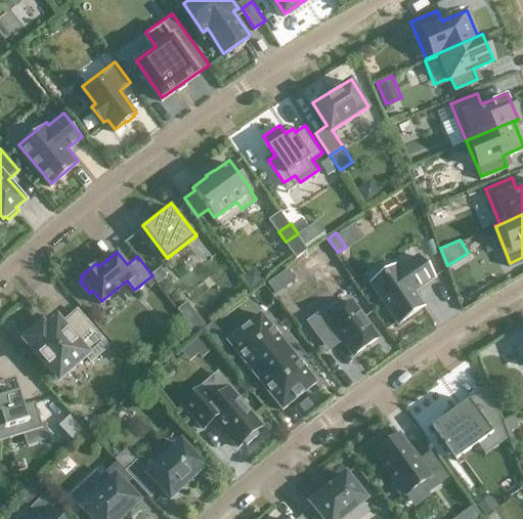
[(396,263),(371,280),(399,320),(424,303),(415,289),(435,275),(420,253),(399,267),(396,263)]
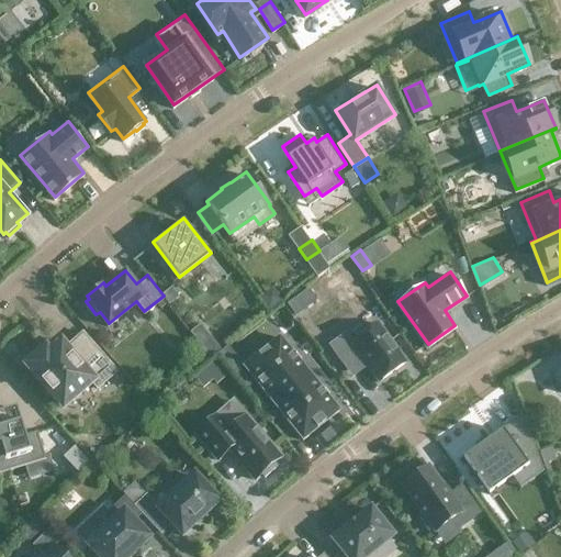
[(270,286),(259,293),(270,308),(284,297),(277,286),(270,286)]
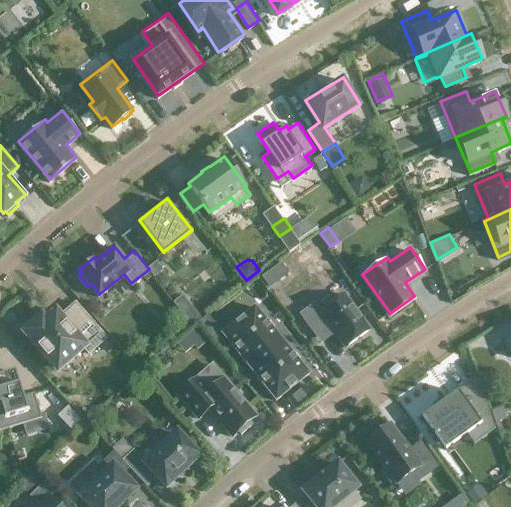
[(272,266),(262,273),(270,284),(280,277),(272,266)]
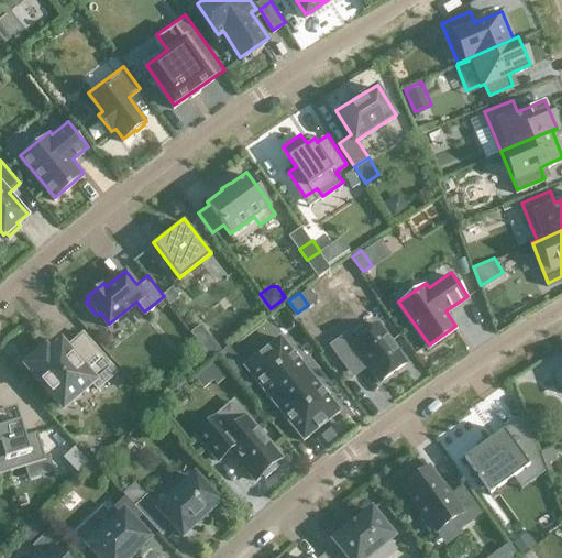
[(364,357),(381,379),(407,360),(378,320),(353,339),(348,330),(331,342),(349,368),(364,357)]
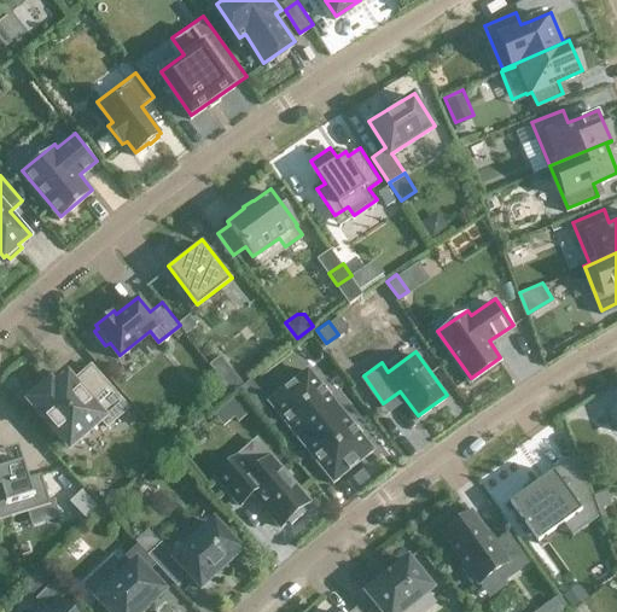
[(34,395),(30,398),(69,443),(102,415),(108,423),(128,404),(95,366),(75,384),(68,374),(54,385),(51,380),(47,384),(44,380),(31,391),(34,395)]
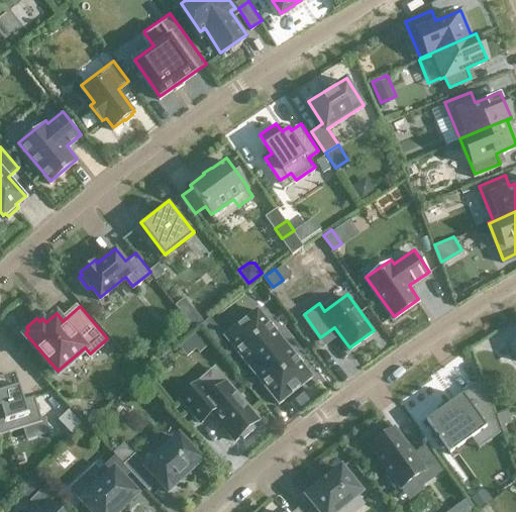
[(196,308),(186,316),(194,325),(203,318),(196,308)]
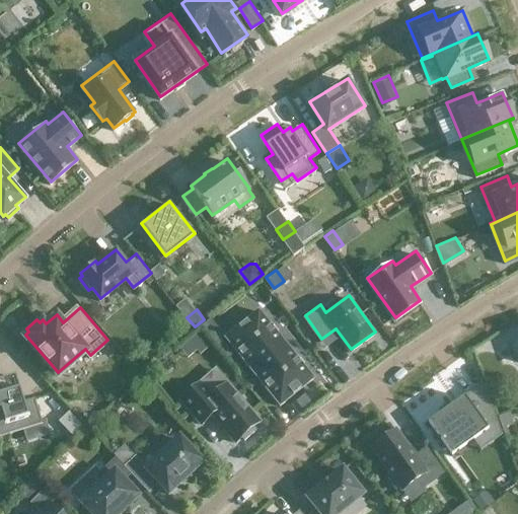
[(260,309),(226,337),(281,405),(314,377),(260,309)]
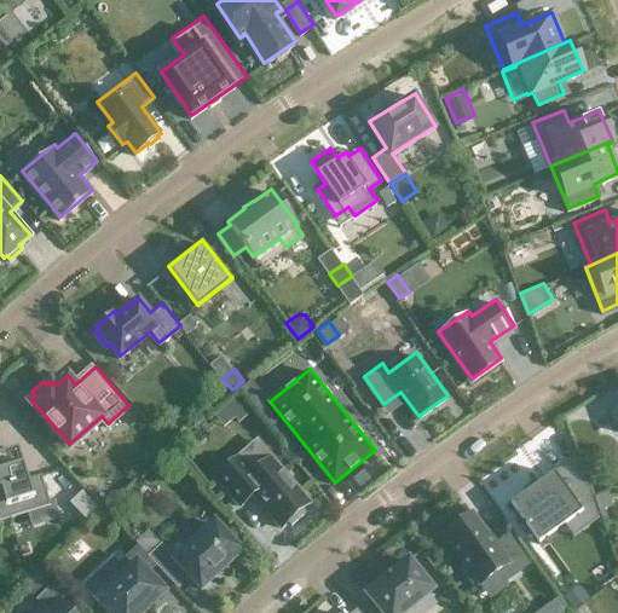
[(237,391),(214,411),(224,423),(235,415),(238,420),(252,409),(237,391)]
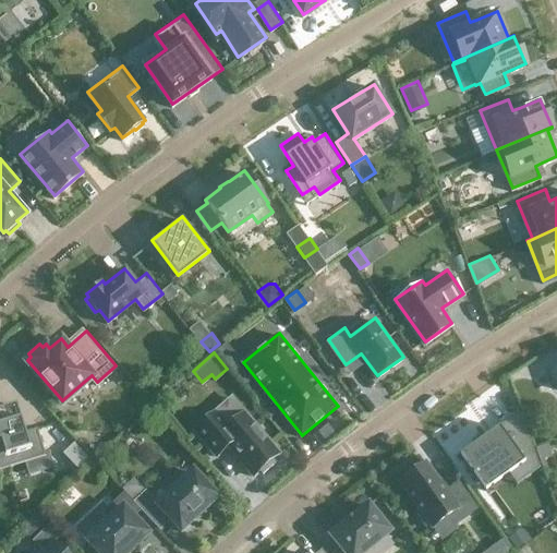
[(16,403),(0,407),(0,434),(9,465),(46,453),(37,425),(24,430),(16,403)]
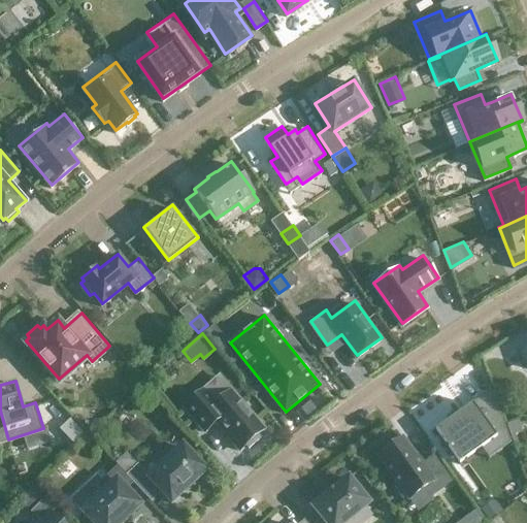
[(239,447),(246,442),(250,445),(260,435),(257,431),(264,426),(232,388),(220,398),(217,395),(213,398),(204,387),(184,404),(204,429),(216,419),(239,447)]
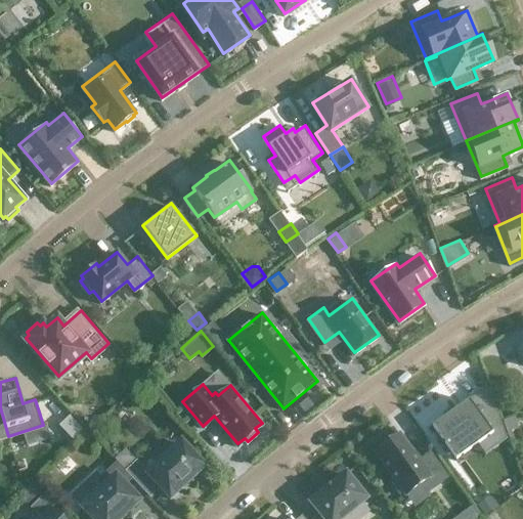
[(471,400),(434,427),(458,460),(494,433),(471,400)]
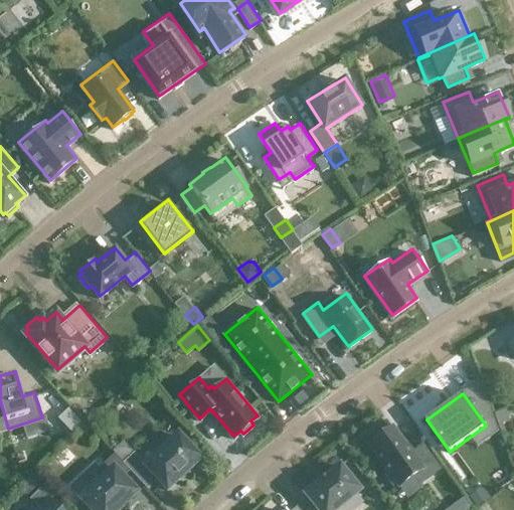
[(0,431),(8,429),(0,400),(0,431)]
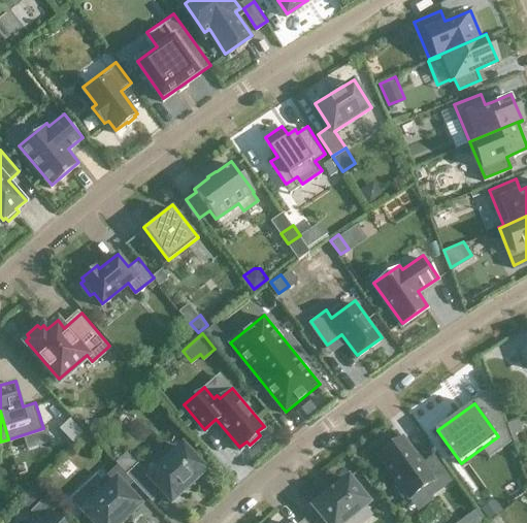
[(69,416),(59,427),(63,431),(66,428),(75,438),(84,430),(69,416)]
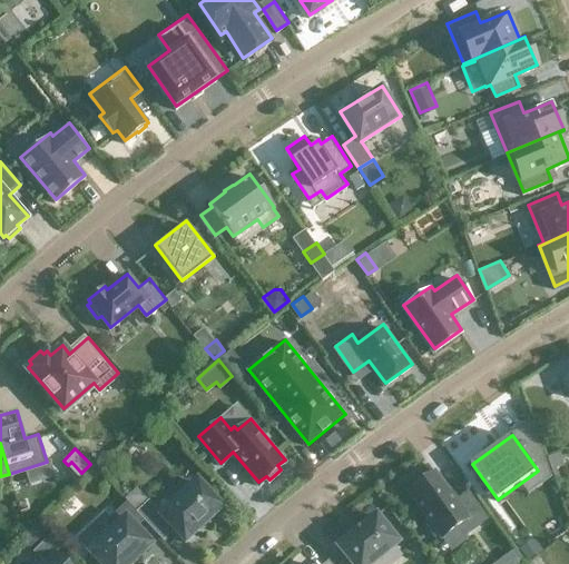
[(561,448),(549,453),(553,466),(566,462),(561,448)]
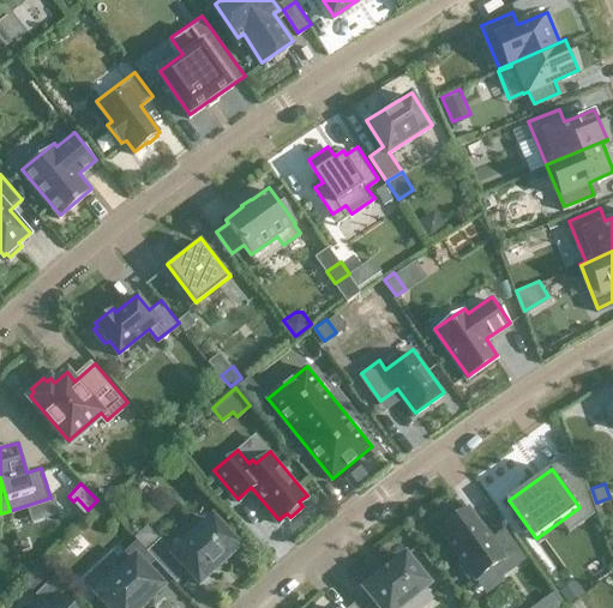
[(469,576),(473,573),(476,577),(493,565),(500,575),(526,557),(505,527),(491,536),(469,505),(439,527),(462,558),(458,560),(469,576)]
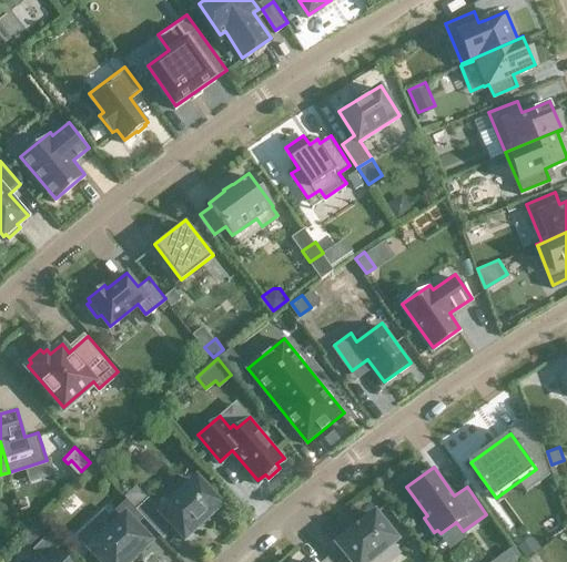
[(208,515),(221,503),(196,477),(161,509),(149,496),(137,507),(162,535),(173,524),(184,537),(199,523),(199,524),(200,523),(206,517),(208,517),(208,515)]
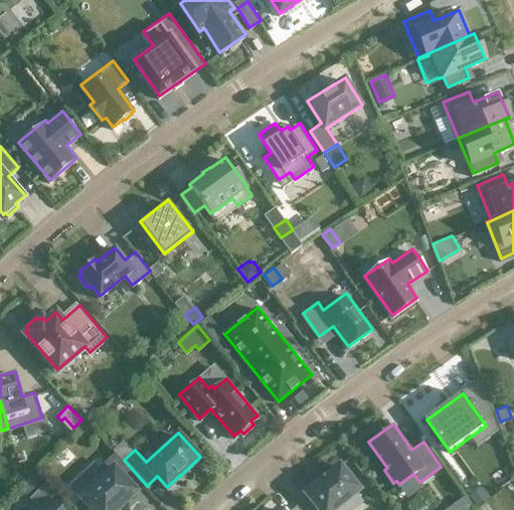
[(106,474),(81,496),(92,507),(88,509),(114,509),(136,490),(122,475),(129,468),(115,452),(99,467),(106,474)]
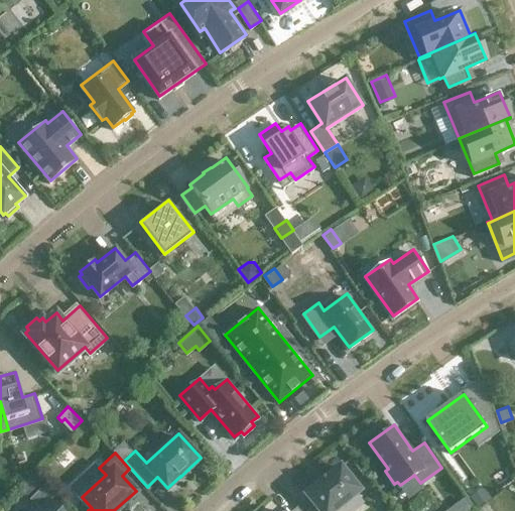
[(306,493),(315,504),(305,510),(333,510),(361,489),(341,465),(328,475),(318,482),(306,493)]
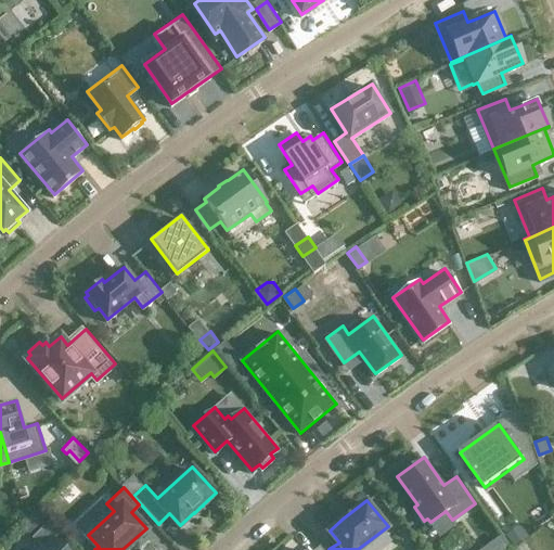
[(37,506),(28,514),(37,523),(46,514),(37,506)]
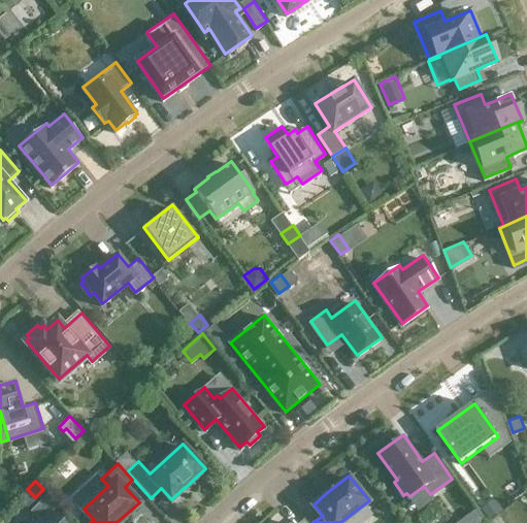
[(46,494),(32,509),(40,518),(34,522),(63,522),(51,510),(56,504),(46,494)]
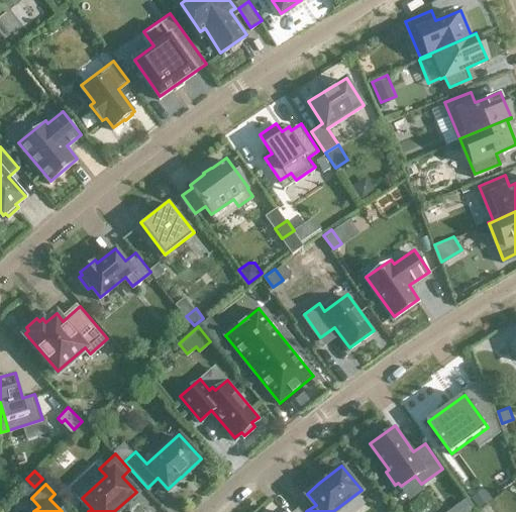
[(484,485),(471,494),(478,505),(492,496),(484,485)]
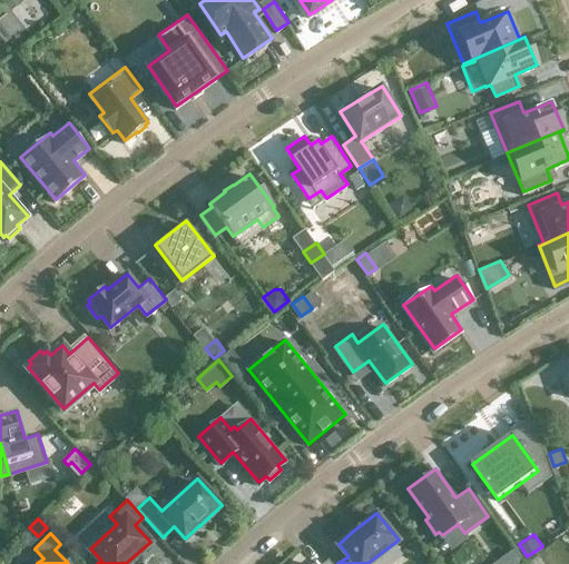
[(513,546),(492,562),(493,563),(516,563),(523,560),(513,546)]
